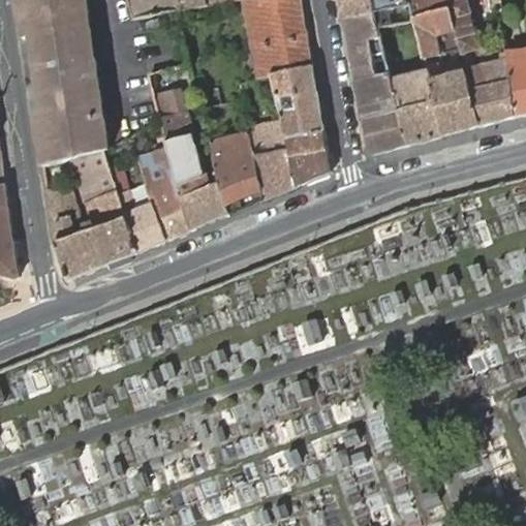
[(16,0),(22,35),(24,34),(31,33),(36,62),(36,68),(38,74),(41,98),(83,87),(97,83),(93,53),(89,25),(85,0),(16,0)]
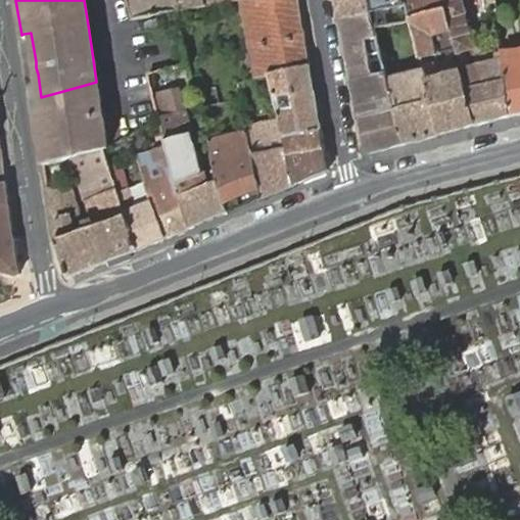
[(126,0),(130,16),(174,7),(173,0),(126,0)]
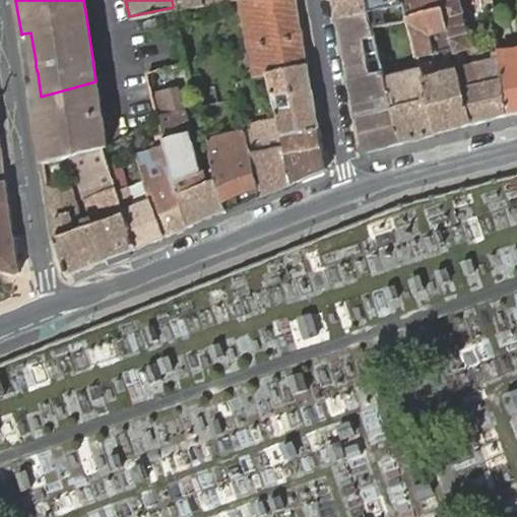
[(238,0),(246,46),(301,34),(294,0),(238,0)]
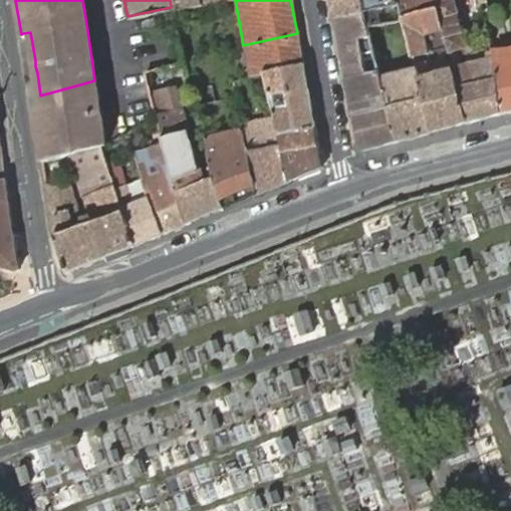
[(329,0),(332,16),(362,9),(367,25),(402,19),(401,14),(397,0),(329,0)]
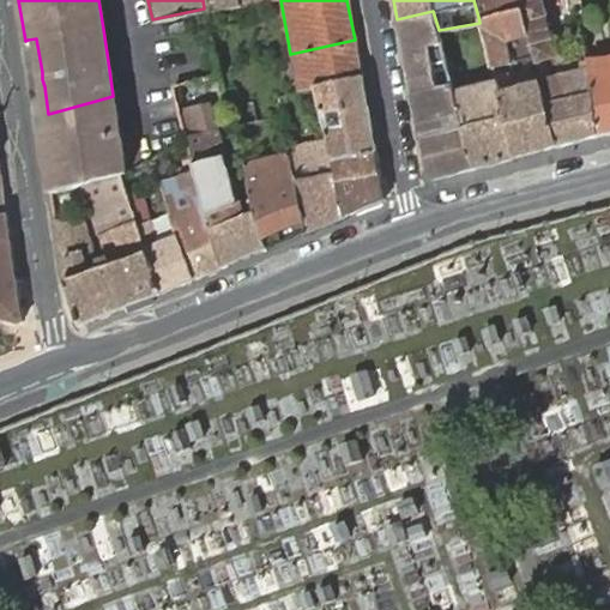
[(530,47),(532,58),(553,54),(549,38),(539,0),(566,0),(567,10),(575,8),(579,8),(578,0),(473,0),(478,17),(520,8),(530,47)]
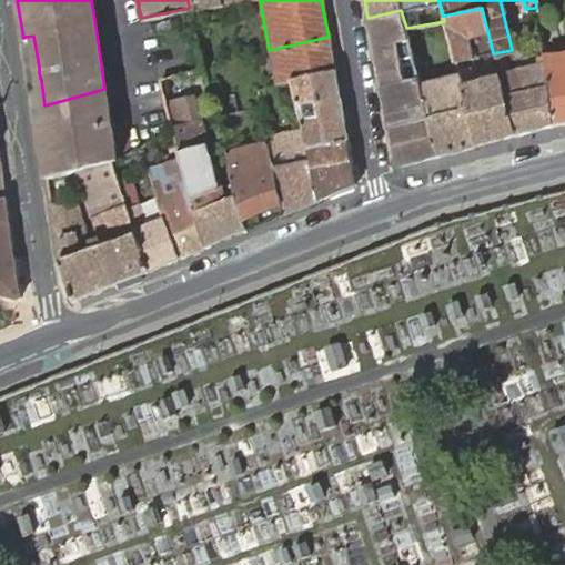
[(493,53),(491,43),(482,8),(443,16),(444,21),(453,56),(454,60),(471,56),(466,40),(465,34),(471,33),(474,48),(485,46),(487,57),(494,56),(493,53)]
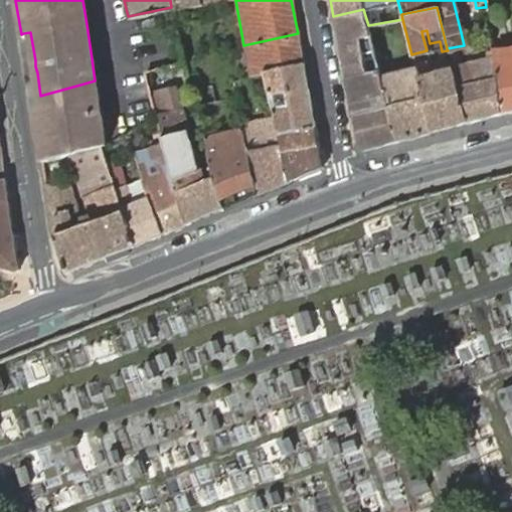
[(363,9),(333,16),(344,76),(369,71),(360,36),(369,33),(368,25),(363,9)]
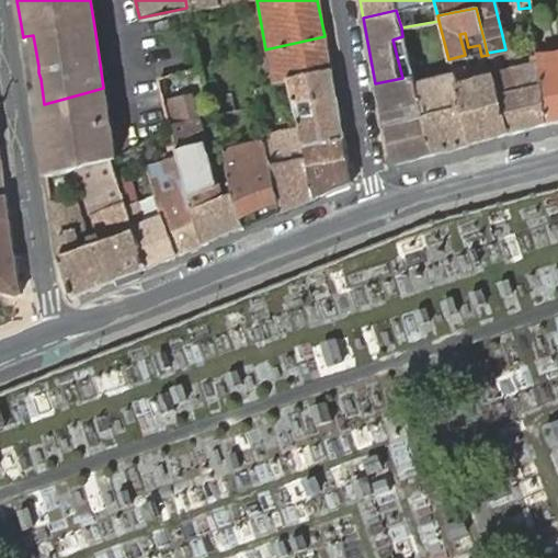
[(265,49),(272,80),(287,77),(329,67),(325,36),(265,49)]
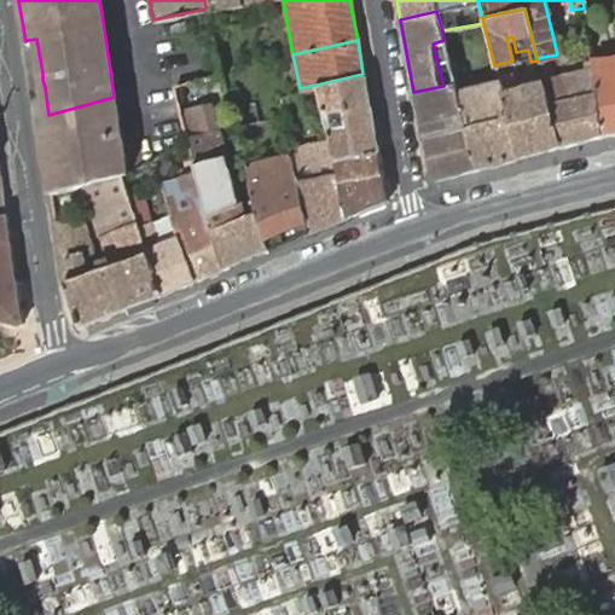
[(444,86),(454,83),(444,40),(433,44),(444,86)]
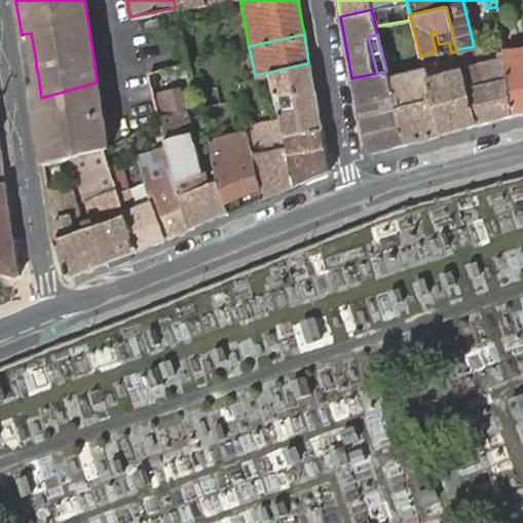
[(515,57),(503,59),(506,80),(507,81),(510,114),(522,110),(522,38),(513,39),(514,47),(515,57)]
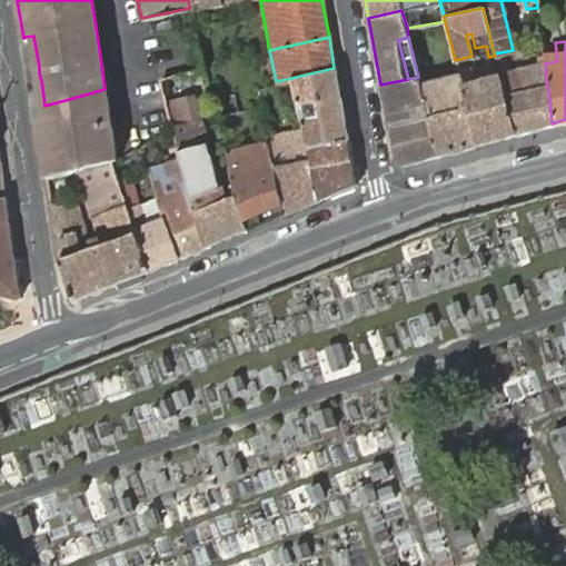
[(547,87),(545,63),(543,52),(543,49),(535,50),(536,55),(523,58),(525,68),(508,72),(505,59),(514,57),(513,50),(494,53),(495,56),(500,75),(515,132),(552,123),(548,88),(547,87)]
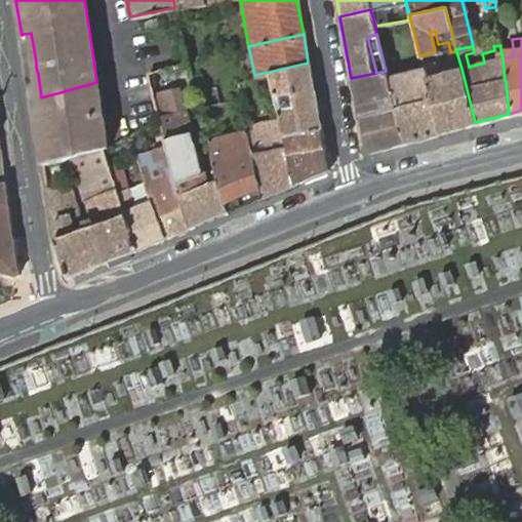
[(513,47),(500,48),(503,58),(514,56),(513,47)]
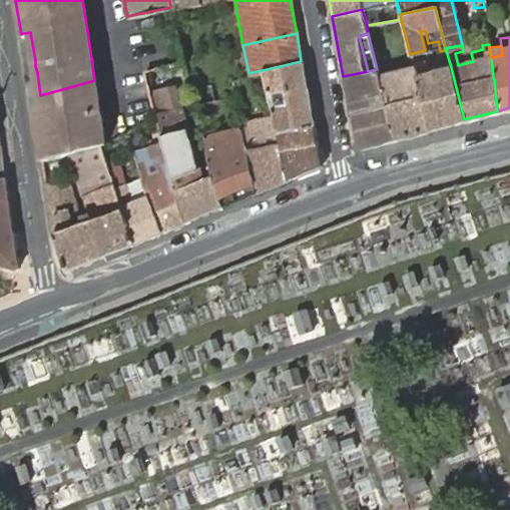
[(429,128),(464,119),(451,67),(423,74),(425,70),(423,59),(412,62),(429,128)]
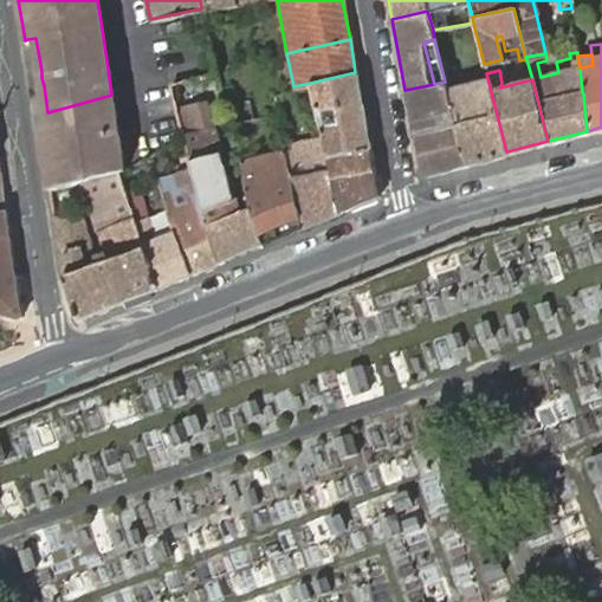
[(310,83),(327,151),(327,154),(369,146),(355,72),(310,83)]
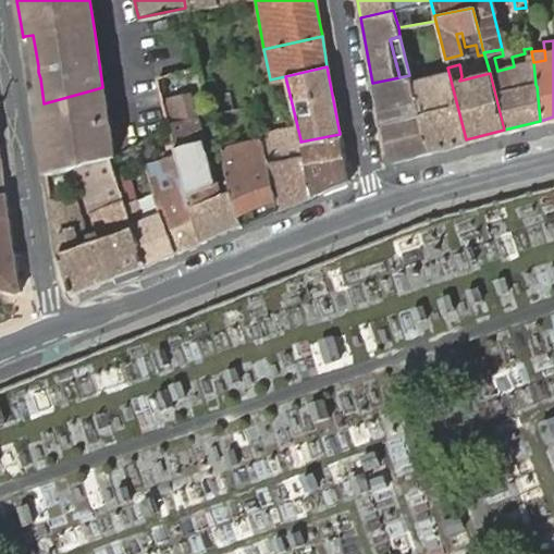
[(419,113),(429,150),(466,139),(447,68),(440,69),(441,73),(411,82),(419,113)]
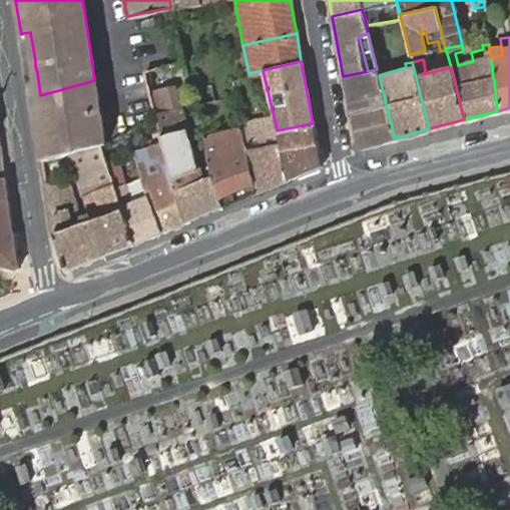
[(357,148),(395,138),(386,104),(379,75),(377,69),(368,71),(343,76),(350,113),(357,148)]
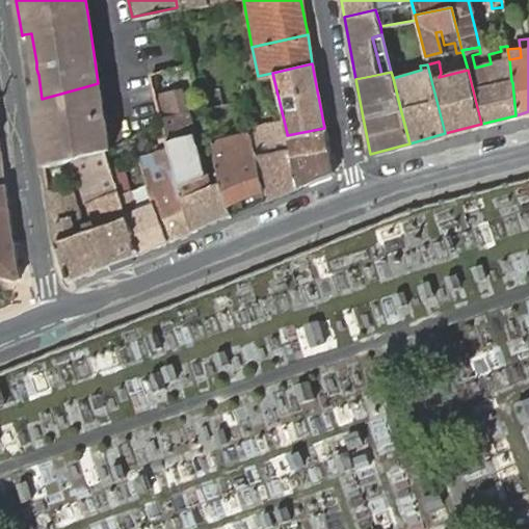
[(105,129),(98,83),(83,87),(88,108),(97,131),(105,129)]
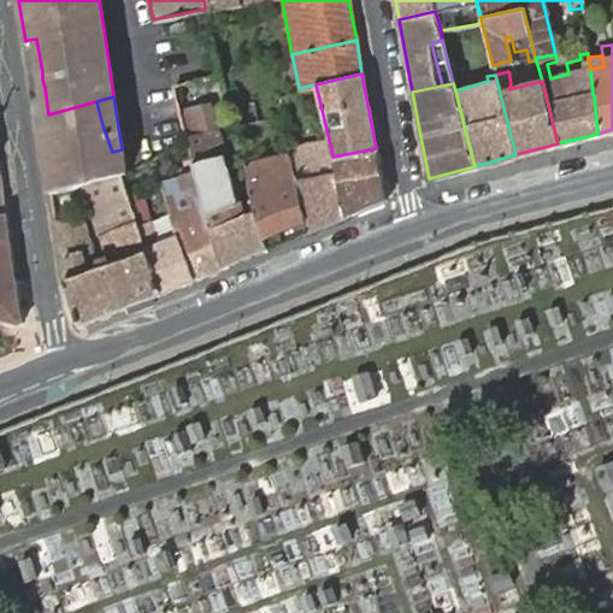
[(252,99),(227,104),(231,124),(255,118),(252,99)]
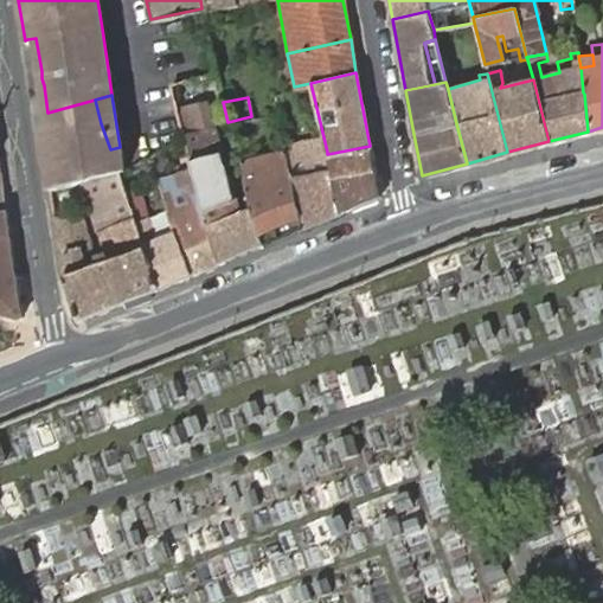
[(79,179),(117,170),(110,149),(101,123),(95,100),(47,113),(49,120),(40,122),(38,122),(47,188),(62,185),(79,179)]
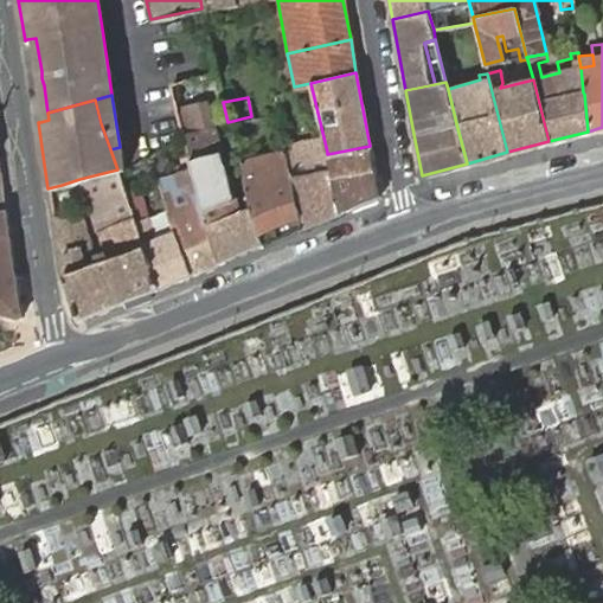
[(186,148),(191,167),(199,196),(204,222),(217,261),(249,248),(236,207),(216,140),(205,101),(175,108),(180,127),(183,134),(184,140),(186,148)]
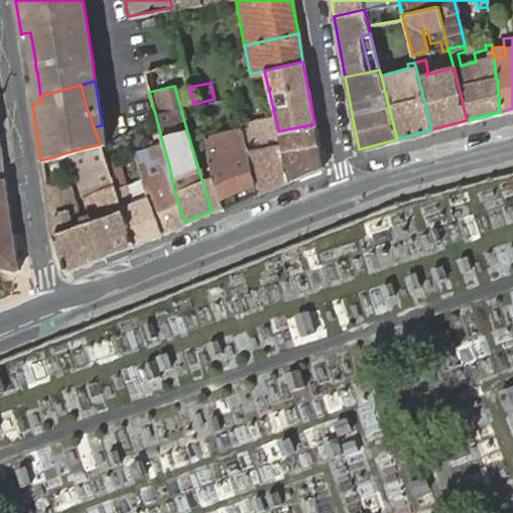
[(243,136),(254,194),(287,179),(278,131),(278,129),(274,113),(240,120),(241,125),(243,136)]
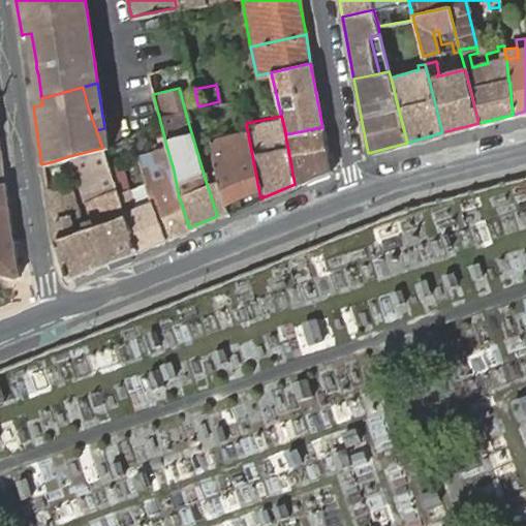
[(285,134),(295,184),(331,169),(322,127),(285,134)]
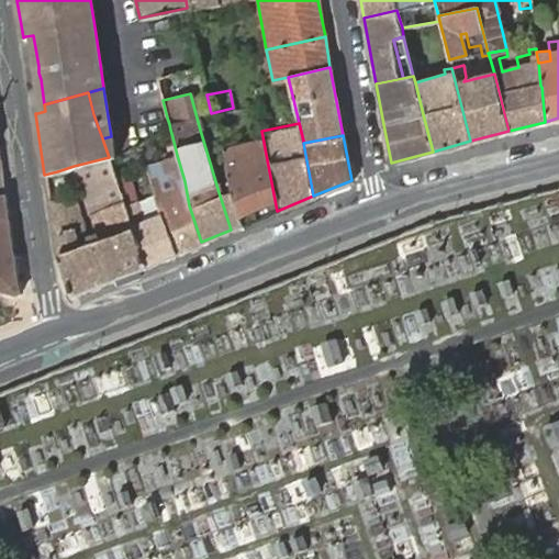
[(102,138),(109,157),(113,156),(114,155),(111,136),(102,138)]
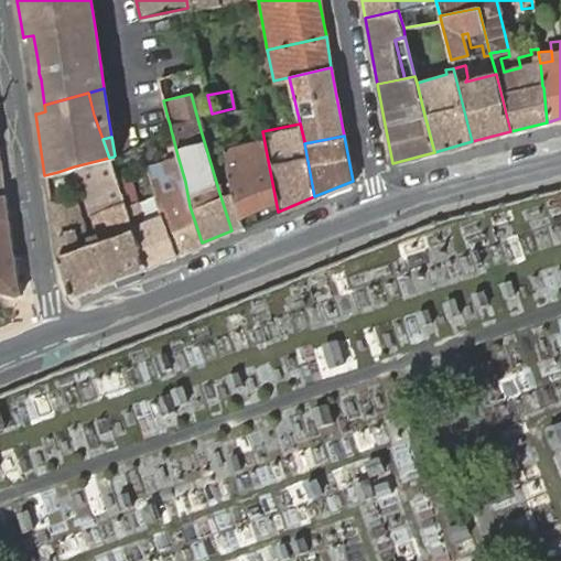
[(230,193),(238,228),(278,212),(266,149),(263,137),(222,149),(230,193)]
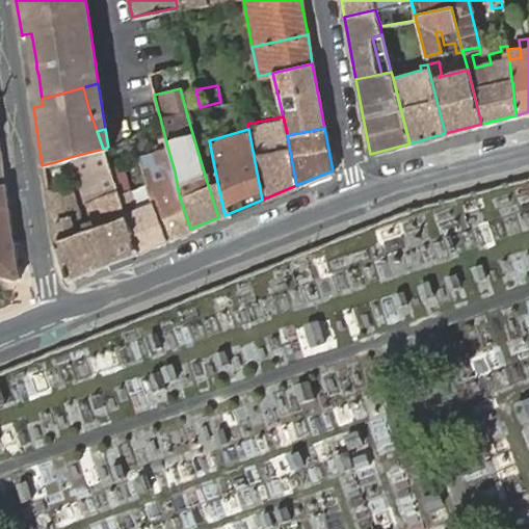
[(153,205),(165,239),(190,229),(179,194),(175,172),(167,147),(137,156),(143,177),(146,185),(153,205)]
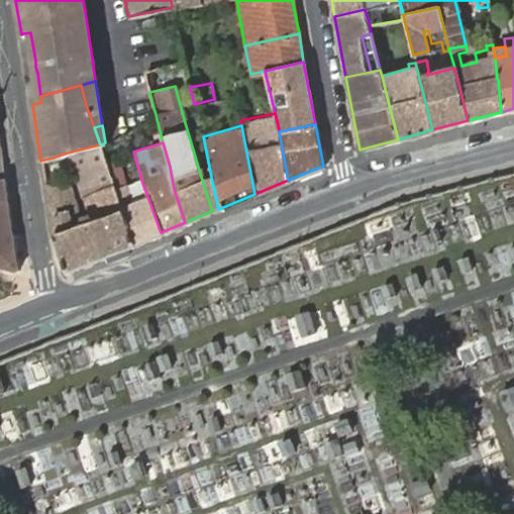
[(53,233),(53,234),(122,210),(114,187),(103,153),(100,144),(68,152),(90,213),(78,217),(69,178),(44,183),(53,233)]
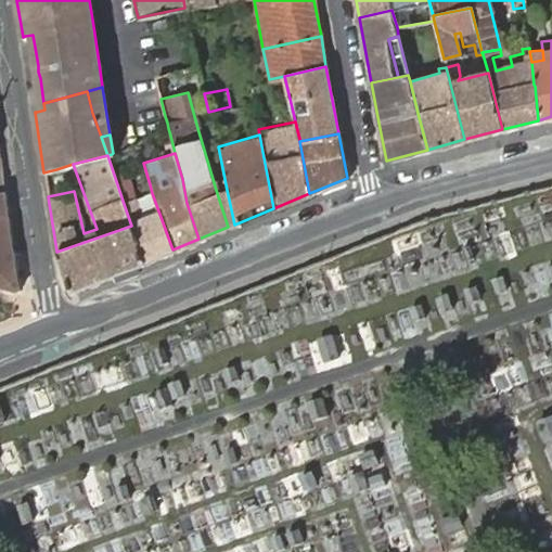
[(131,226),(143,262),(172,249),(159,214),(143,220),(136,196),(123,201),(131,226)]
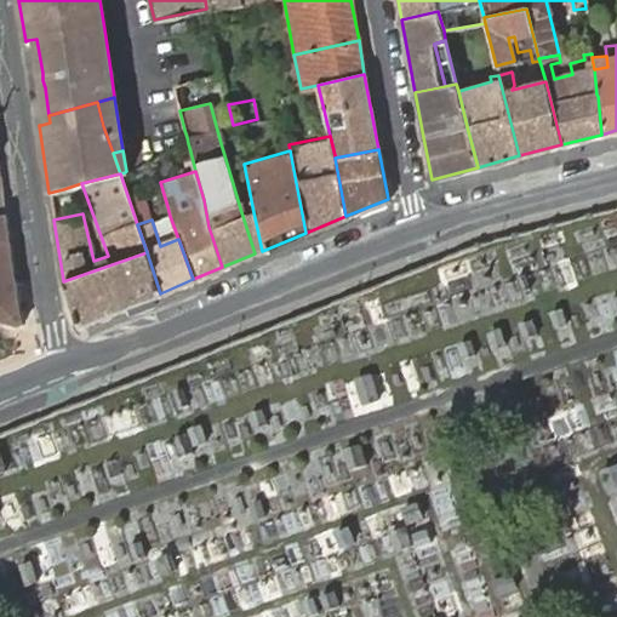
[(0,320),(18,324),(20,321),(7,238),(0,239),(0,320)]
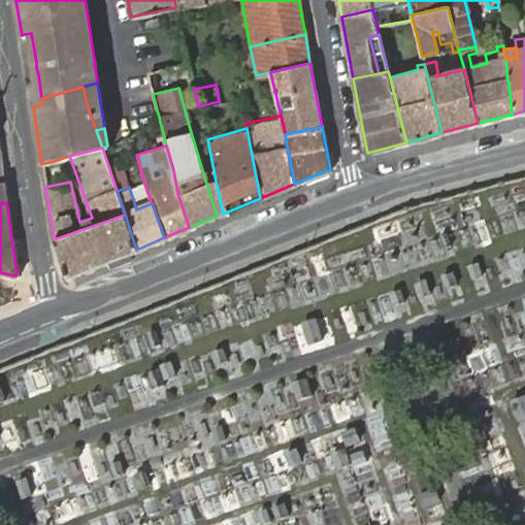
[(125,215),(54,239),(65,275),(66,275),(67,275),(67,276),(136,250),(125,215)]
